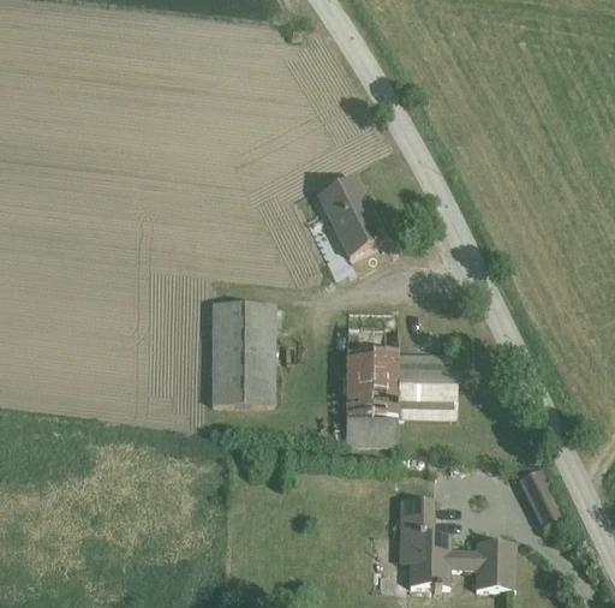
[(354,177),(317,196),(348,258),(377,243),(384,239),(354,177)]
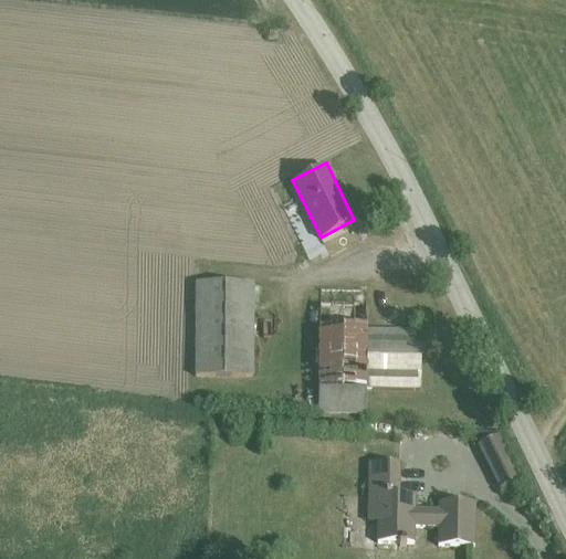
[(254,278),(195,278),(195,372),(253,372),(254,278)]
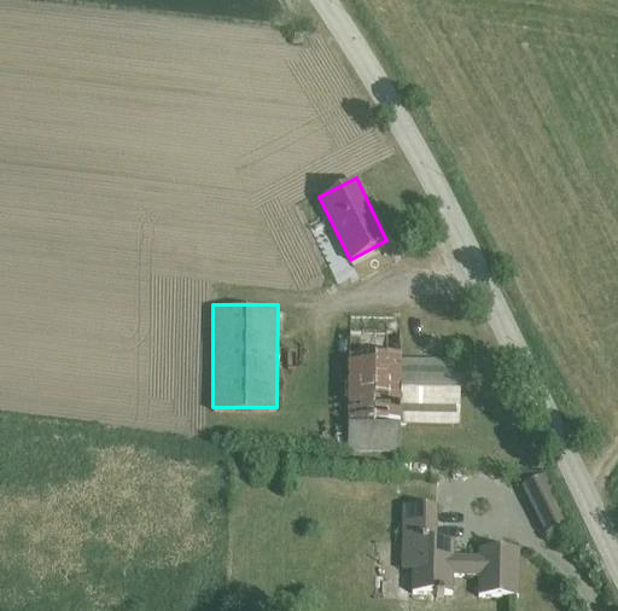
[(401,326),(349,325),(348,452),(398,452),(400,420),(458,422),(459,358),(401,356),(401,326)]
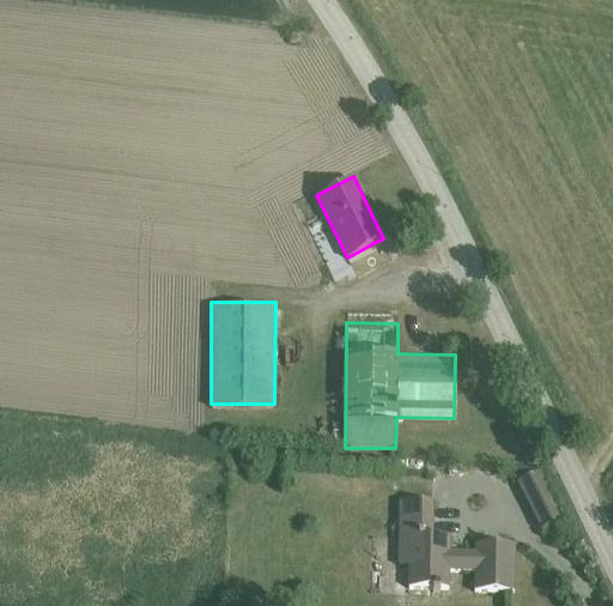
[(539,467),(516,479),(540,527),(563,515),(539,467)]
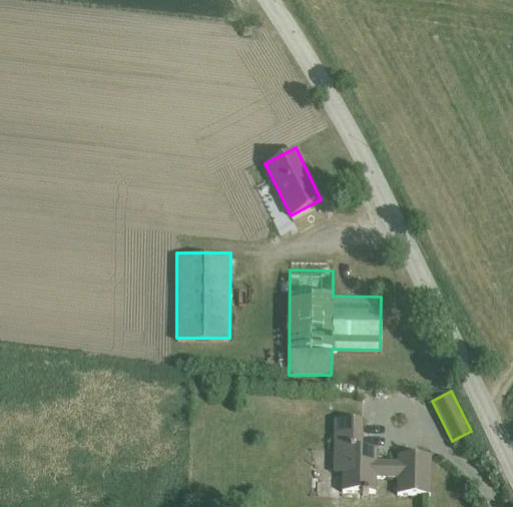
[(334,416),(333,469),(342,469),(342,490),(374,490),(374,474),(398,475),(398,491),(430,492),(431,452),(397,452),(397,459),(377,458),(377,445),(363,446),(363,416),(334,416)]
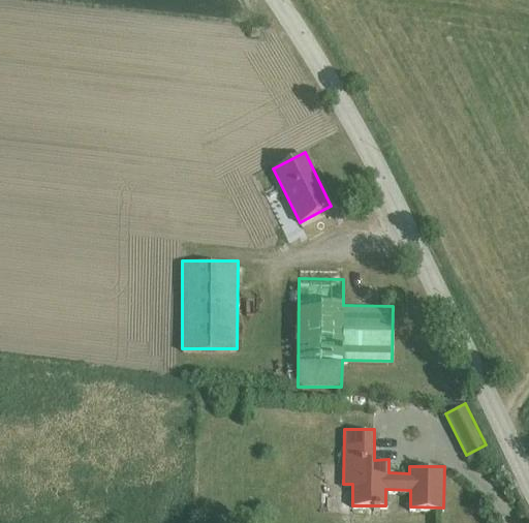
All buildings are outlined.
